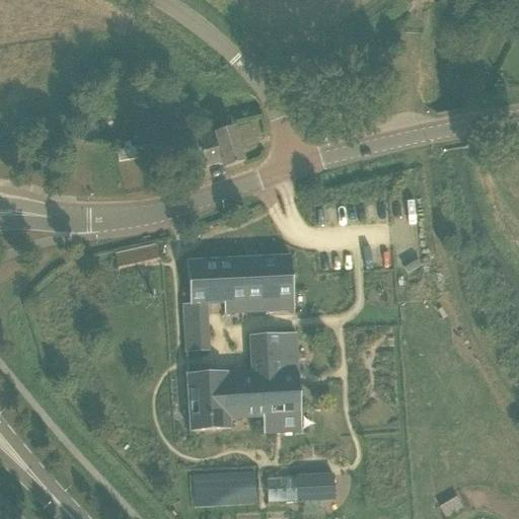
[(244,162),(233,127),(214,134),(199,139),(207,166),(223,161),(225,168),(244,162)]
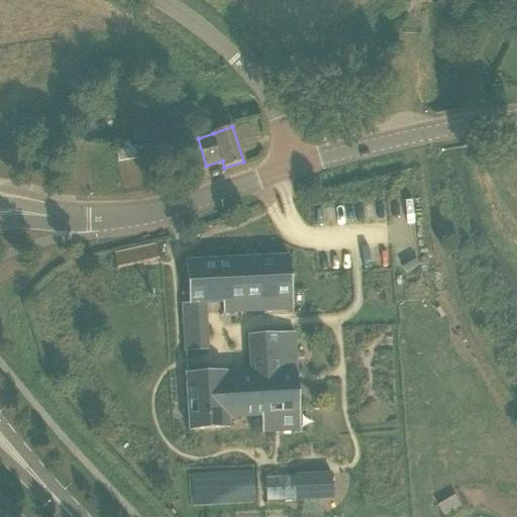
[(293,310),(289,256),(185,262),(188,305),(223,303),(224,314),(293,310)]
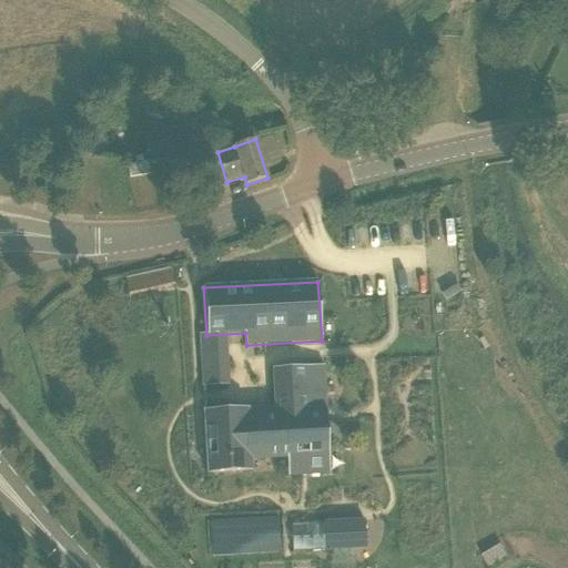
[(247,408),(203,411),(208,474),(252,472),(251,460),(287,458),(288,476),(330,474),(323,365),(273,368),(275,407),(247,409),(247,408)]
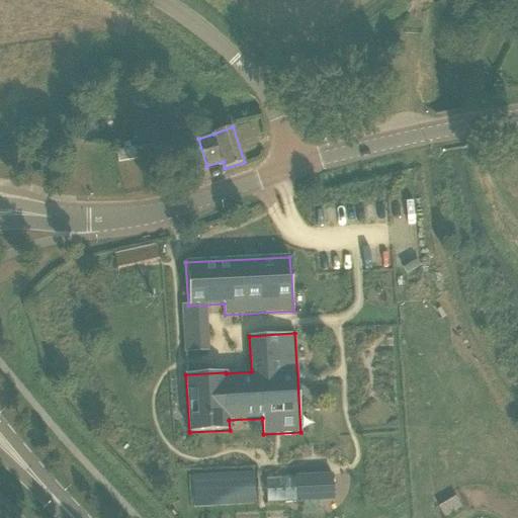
[(194,472),(195,505),(258,503),(256,469),(194,472)]
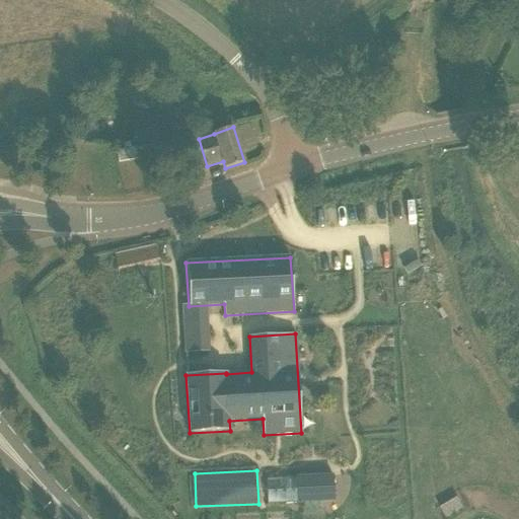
[(335,500),(334,475),(296,477),(266,479),(268,504),(298,503),(335,500)]
